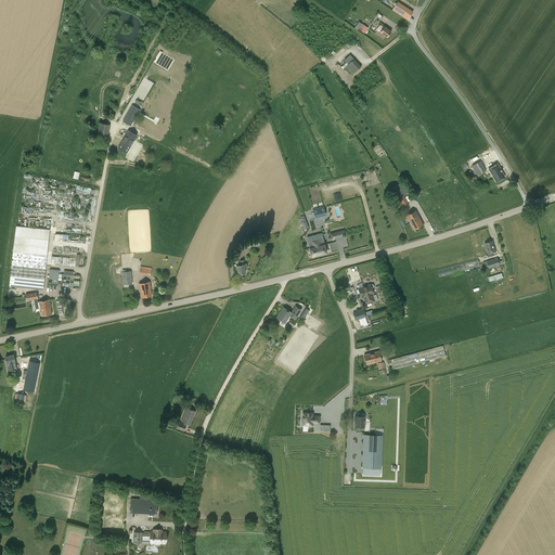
[(408,18),(413,12),(398,2),(394,9),(408,18)]
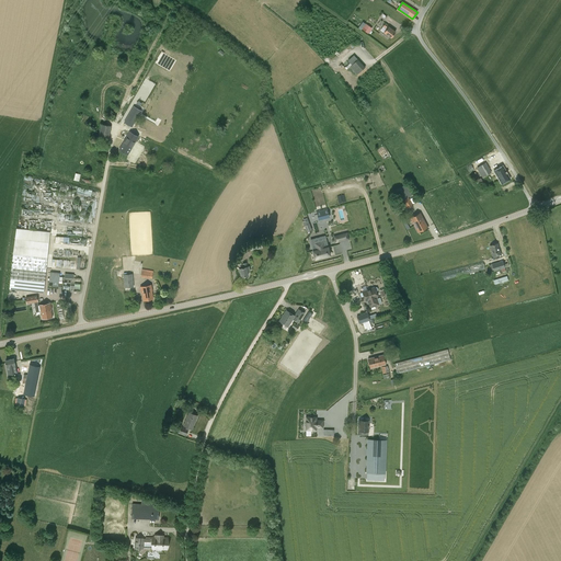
[(366,23),(362,29),(368,34),(373,29),(366,23)]
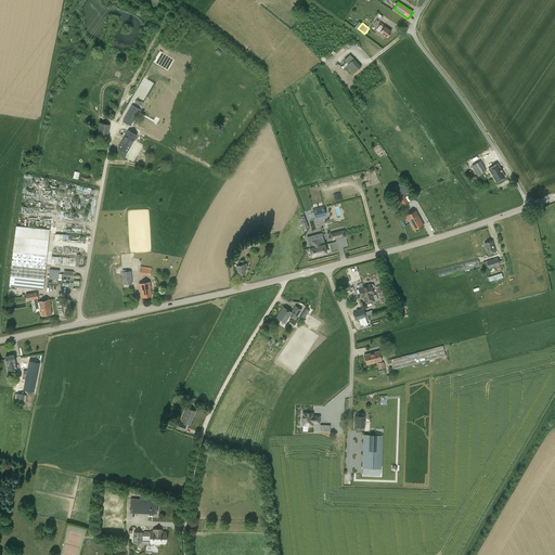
[(385,26),(382,23),(376,29),(387,37),(391,31),(385,26)]
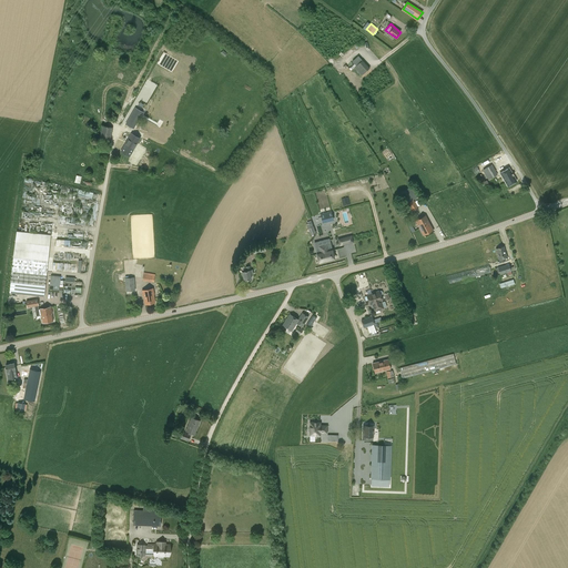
[(369,68),(363,60),(354,68),(362,75),(369,68)]
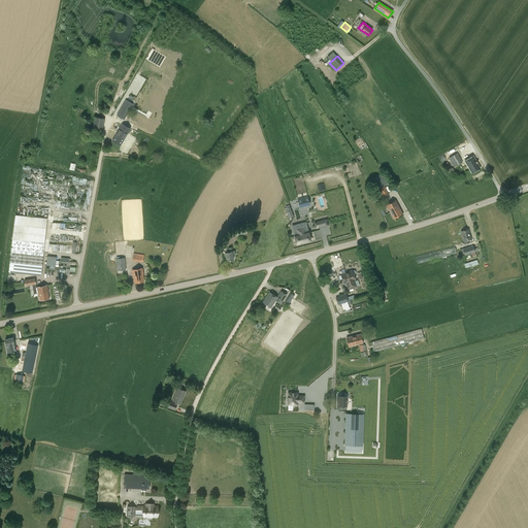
[(132,104),(126,101),(120,111),(126,116),(132,104)]
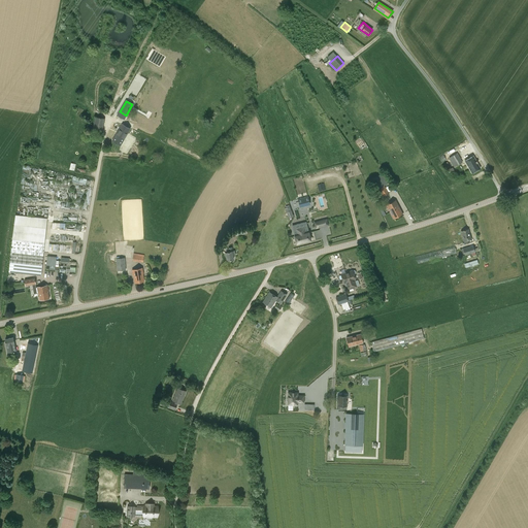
[(125,122),(136,128),(140,120),(128,114),(125,122)]
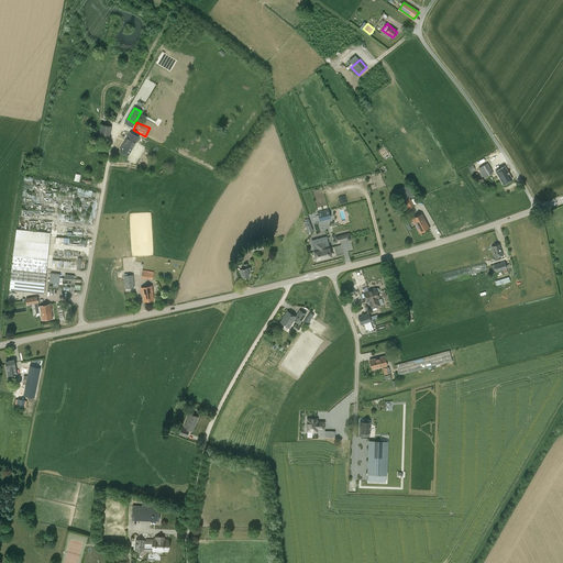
[(109,142),(111,127),(102,124),(99,140),(109,142)]
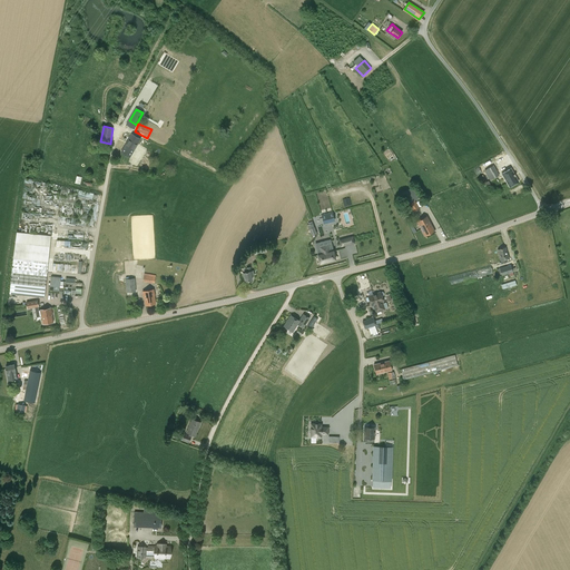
[(129,158),(138,144),(129,139),(121,153),(129,158)]
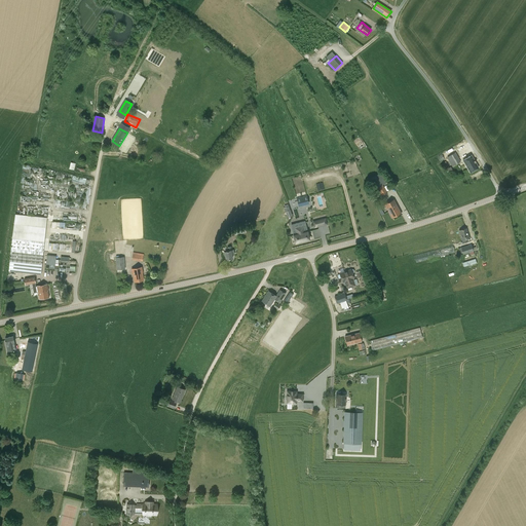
[(452,166),(460,161),(455,152),(447,157),(452,166)]
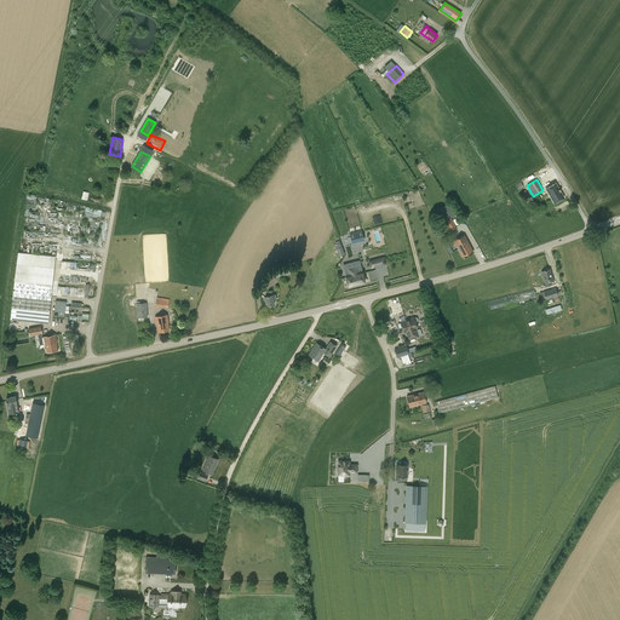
[(555,204),(564,197),(556,183),(546,189),(555,204)]
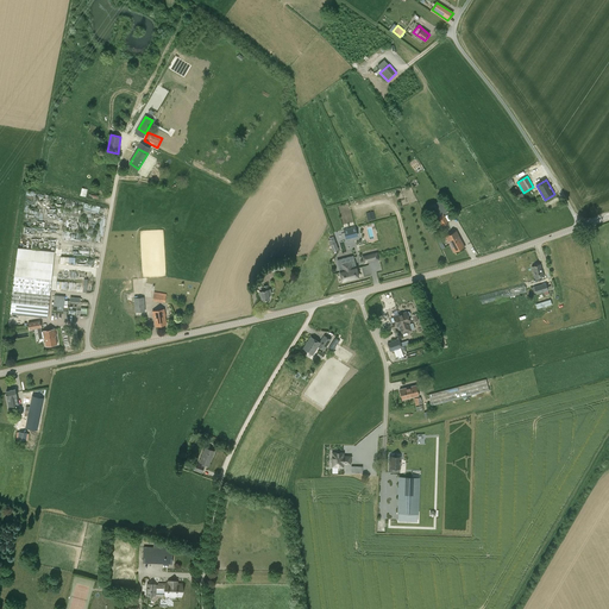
[(514,193),(518,200),(523,196),(522,193),(520,194),(516,187),(513,188),(515,193),(514,193)]
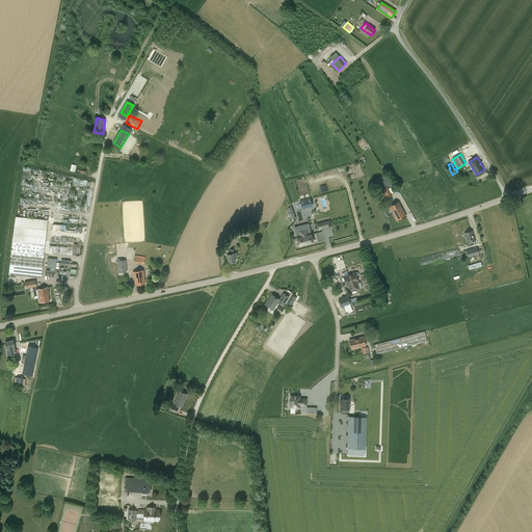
[(387,187),(392,184),(389,179),(378,185),(387,198),(392,194),(387,187)]
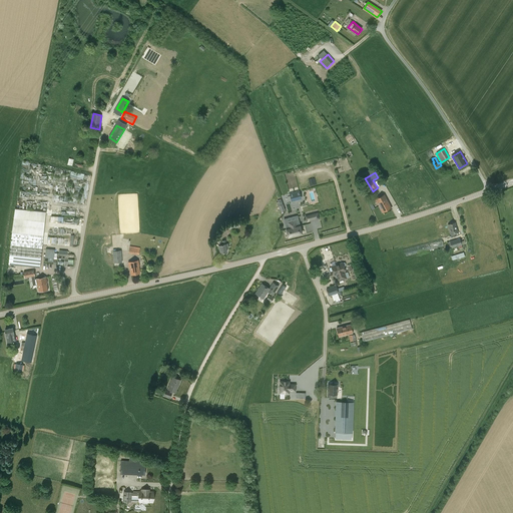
[(290,193),(291,199),(301,197),(300,191),(290,193)]
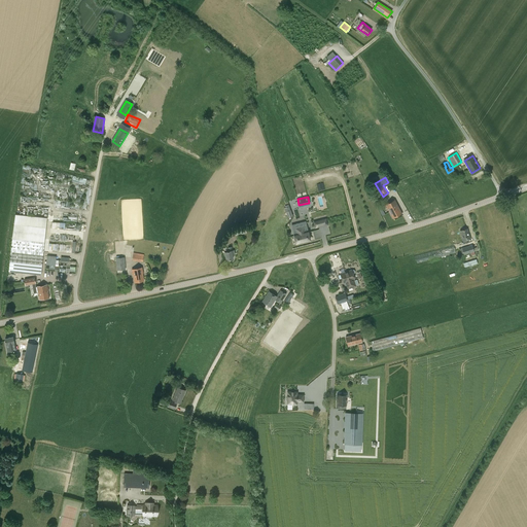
[(401,213),(398,207),(394,200),(385,205),(392,218),(401,213)]
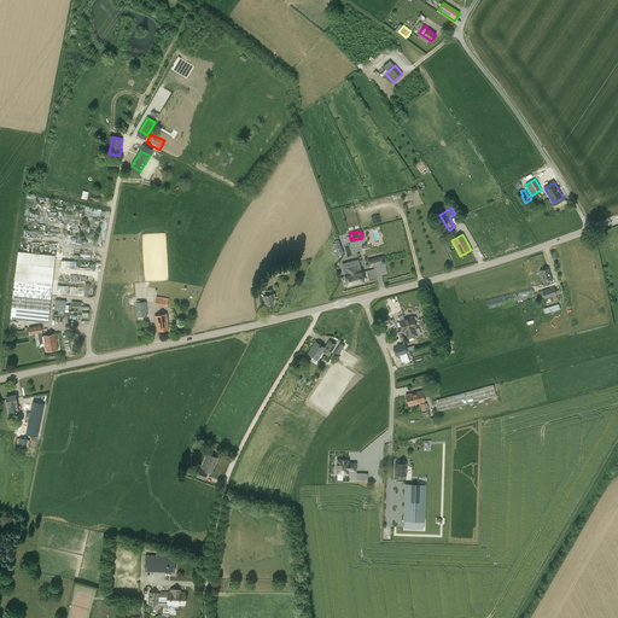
[(333,244),(338,255),(343,254),(339,243),(333,244)]
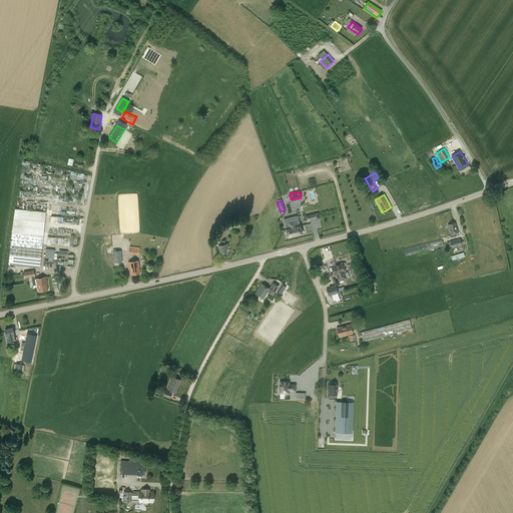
[(15,208),(8,264),(40,268),(42,248),(46,211),(15,208)]
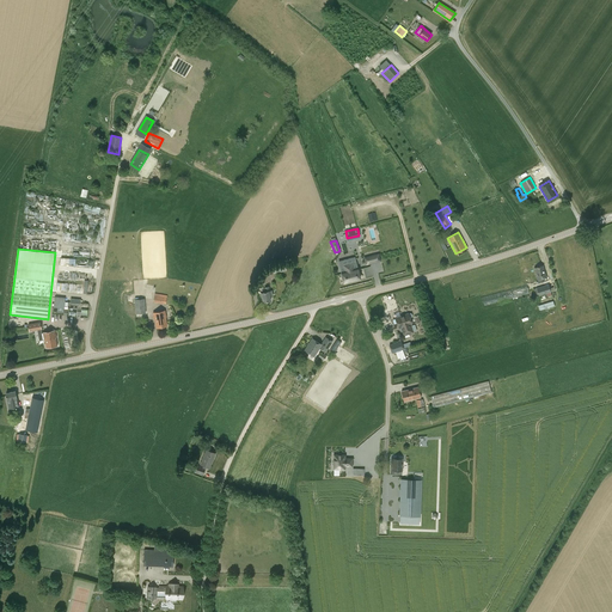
[(274,274),(286,270),(285,263),(273,265),(274,274)]
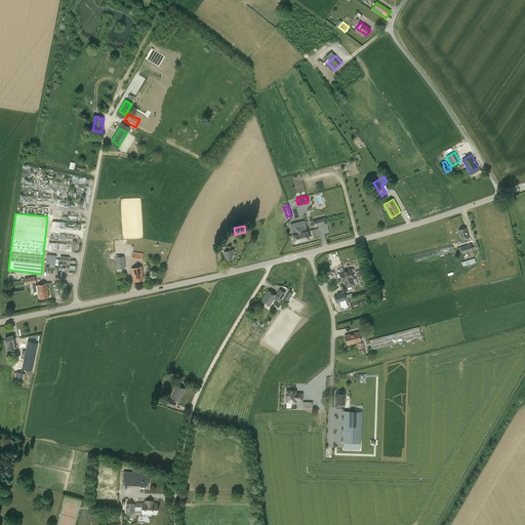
[(293,235),(295,242),(309,239),(307,231),(304,232),(301,227),(295,228),(296,234),(293,235)]
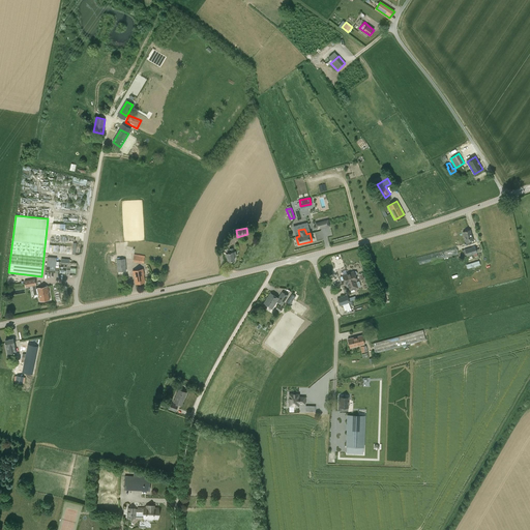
[(466,242),(467,245),(471,244),(470,241),(473,240),(470,230),(463,232),(466,242)]
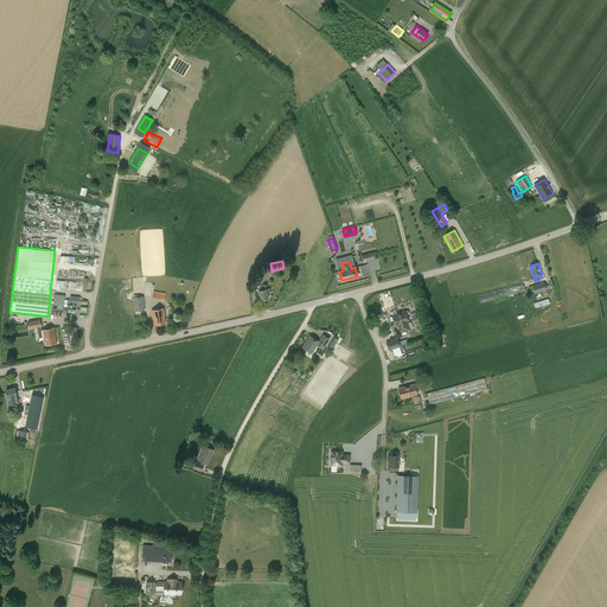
[(480,305),(525,292),(523,282),(477,295),(480,305)]
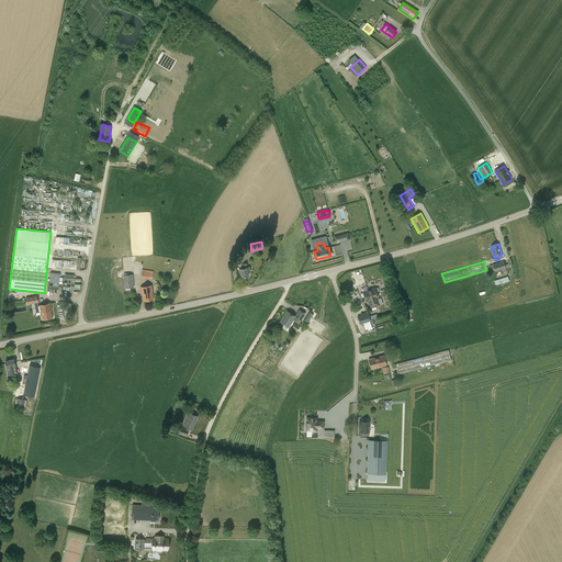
[(490,266),(491,270),(494,269),(495,271),(502,270),(503,272),(507,271),(506,268),(504,261),(493,265),(490,266)]
